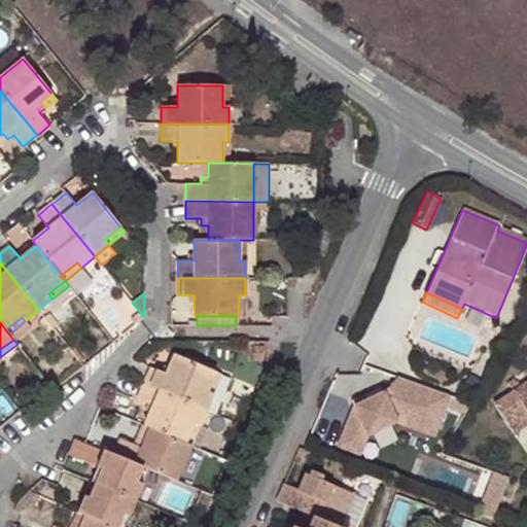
[(262,348),(249,347),(249,360),(262,360),(262,348)]
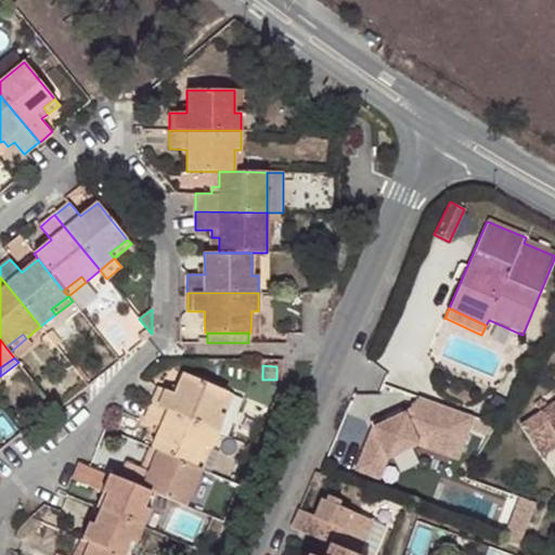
[(217,412),(226,391),(183,373),(175,392),(158,386),(151,403),(216,431),(223,414),(217,412)]
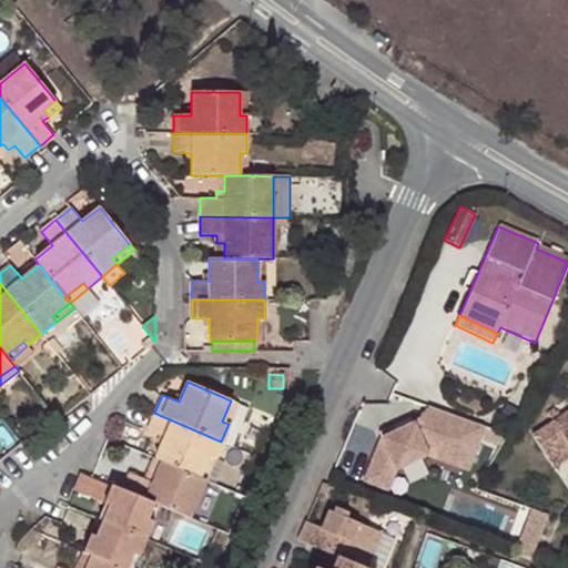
[(249,408),(231,401),(222,422),(229,424),(221,442),(233,446),(249,408)]
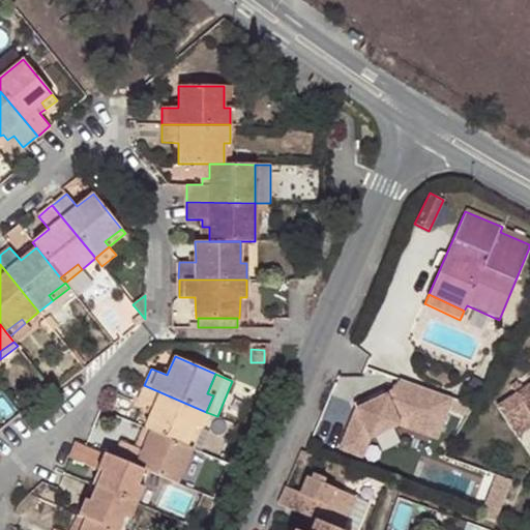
[(389,401),(363,390),(342,446),(369,457),(382,420),(440,443),(458,398),(399,375),(389,401)]
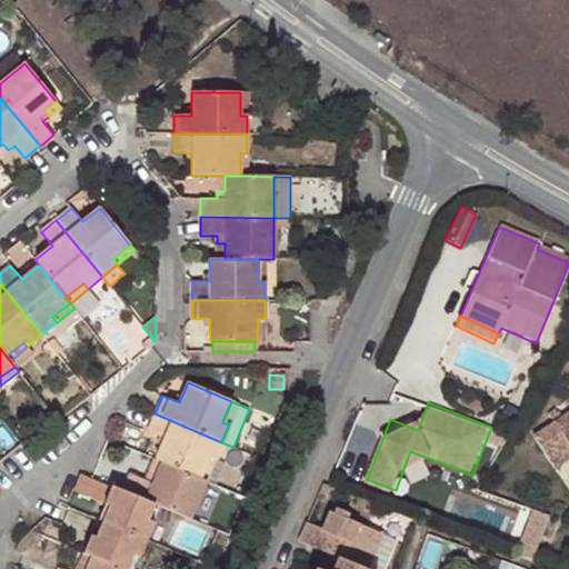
[(568,410),(553,422),(568,443),(568,445),(568,410)]
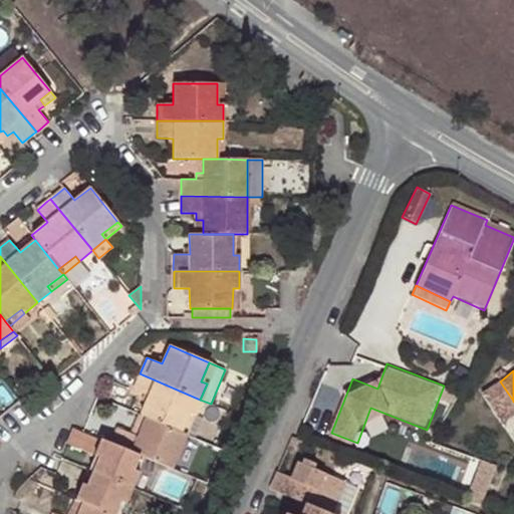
[(181,432),(189,413),(194,416),(200,400),(140,373),(134,390),(149,397),(141,415),(147,418),(181,432)]
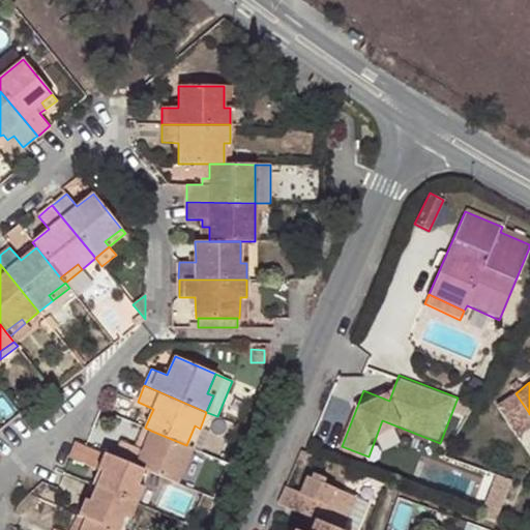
[(510,425),(529,413),(516,393),(496,406),(510,425)]
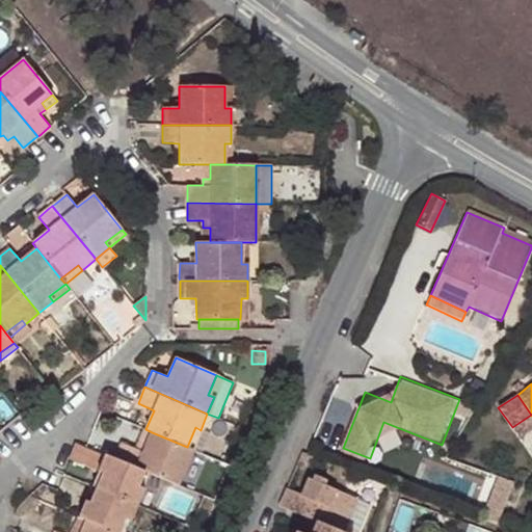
[(333,398),(324,433),(342,437),(350,402),(333,398)]
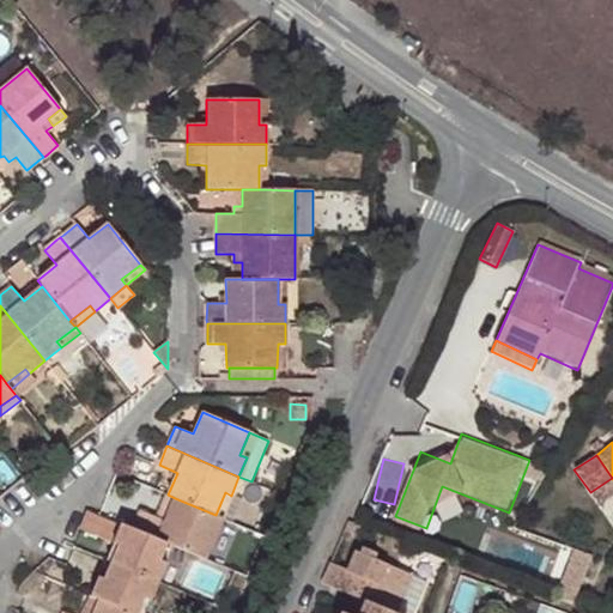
[(216,515),(222,517),(231,496),(225,492),(216,515)]
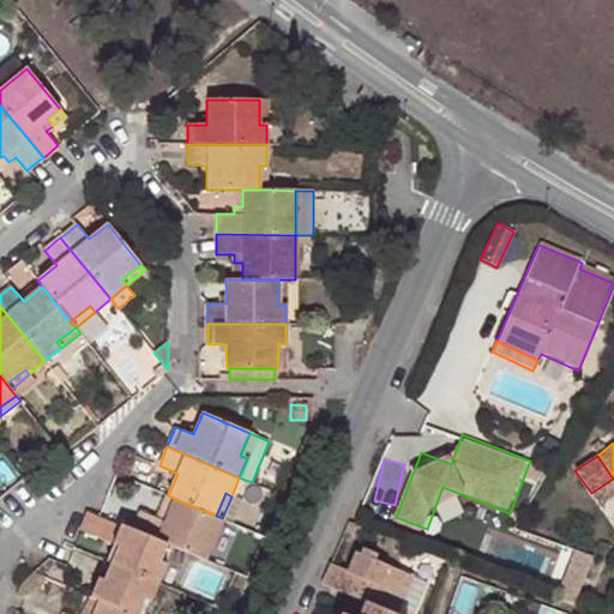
[(166,495),(160,510),(169,513),(175,499),(168,495),(166,495)]
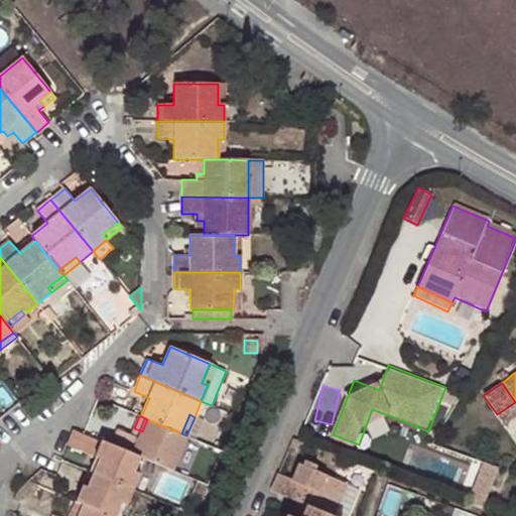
[(142,431),(134,428),(132,434),(118,428),(111,444),(139,457),(145,459),(172,471),(186,435),(181,433),(147,419),(142,431)]
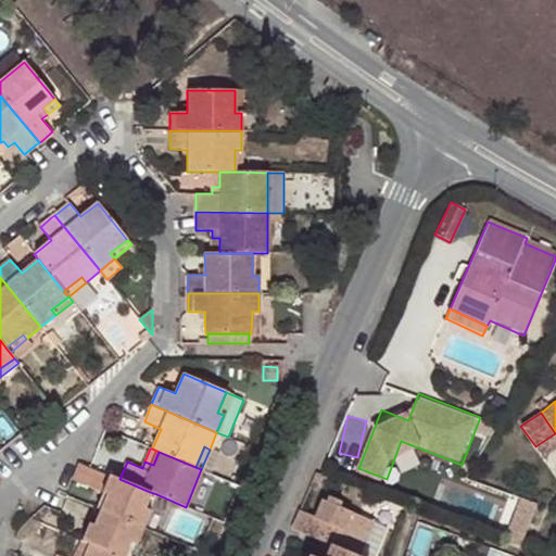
[(99,485),(104,468),(81,460),(76,477),(99,485)]
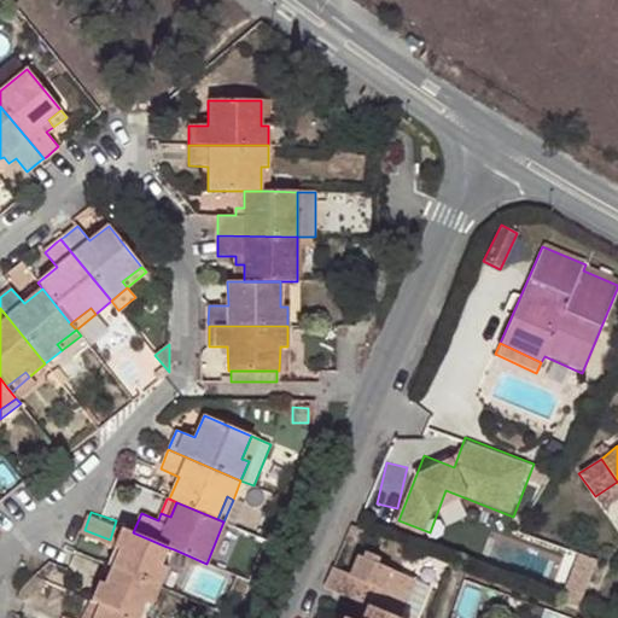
[(223,522),(207,564),(222,570),(239,529),(223,522)]
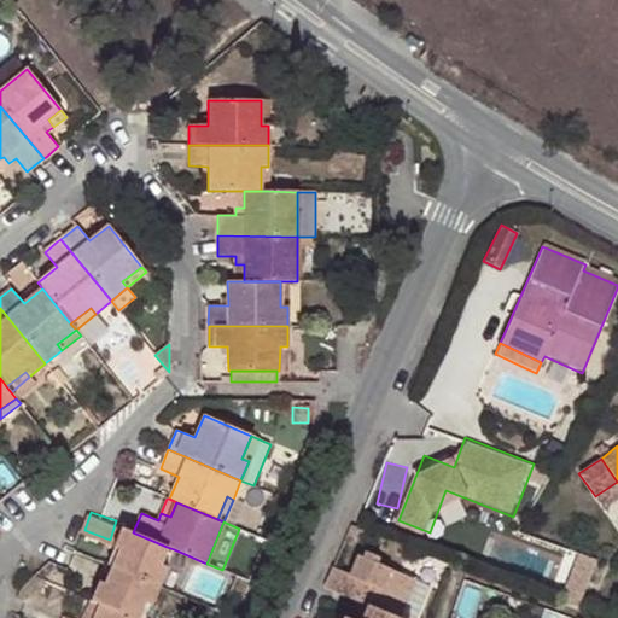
[(365,530),(356,526),(351,525),(348,536),(360,542),(365,530)]
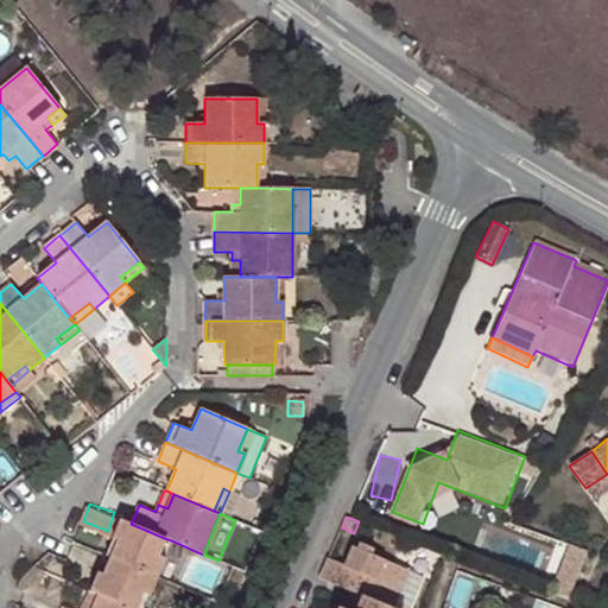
[(156,576),(164,558),(158,555),(164,538),(131,524),(120,519),(113,538),(118,540),(111,557),(156,576)]
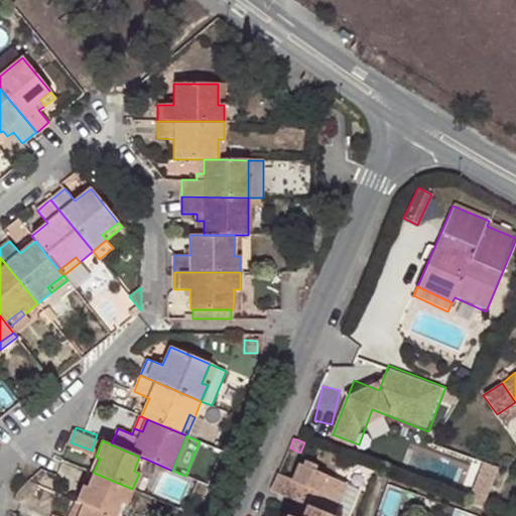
[(94,473),(100,459),(96,457),(90,471),(94,473)]
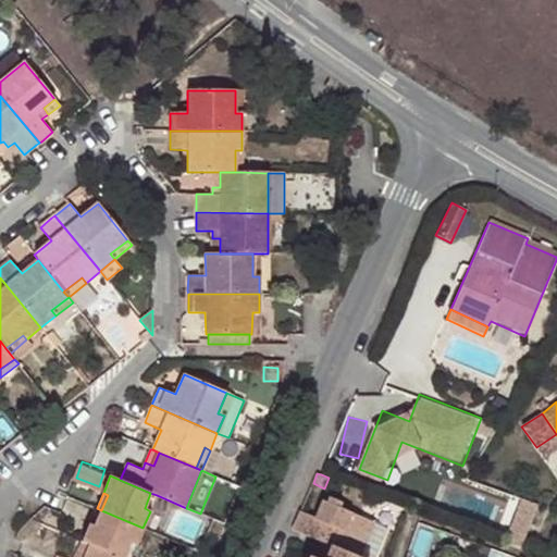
[(150,493),(145,508),(150,511),(157,495),(150,493)]
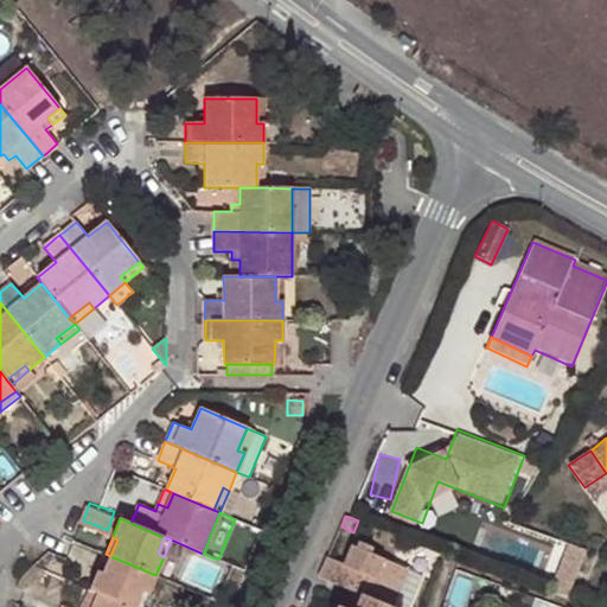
[(319,577),(359,593),(353,606),(340,606),(337,606),(336,606),(393,606),(402,587),(397,585),(404,568),(351,545),(344,562),(328,556),(319,577)]
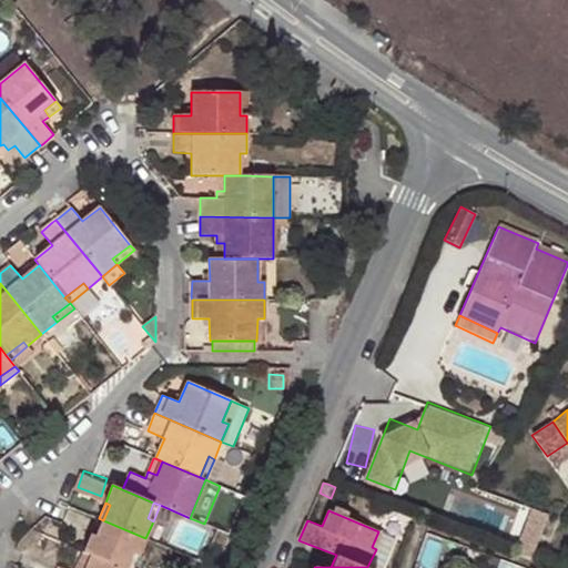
[(99,518),(92,535),(97,537),(103,520),(99,518)]
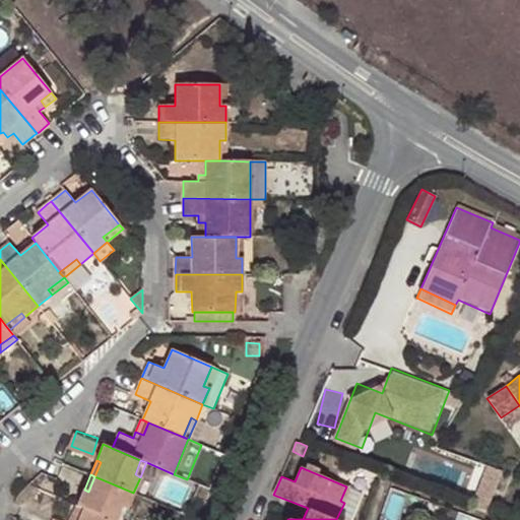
[(115,519),(121,507),(126,509),(133,493),(94,476),(88,492),(84,490),(78,505),(85,508),(112,519),(115,519)]
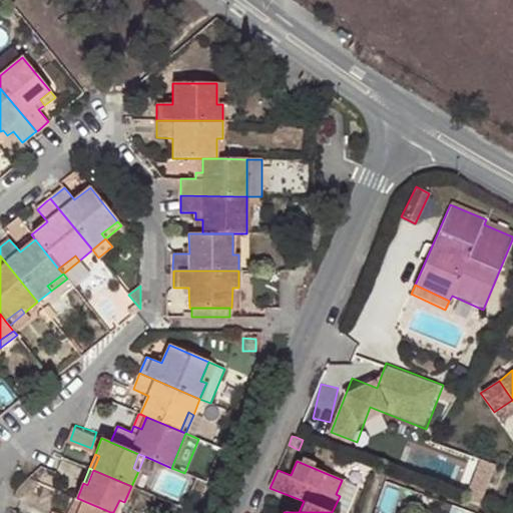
[(22,498),(36,481),(29,478),(17,490),(15,494),(20,497),(22,498)]
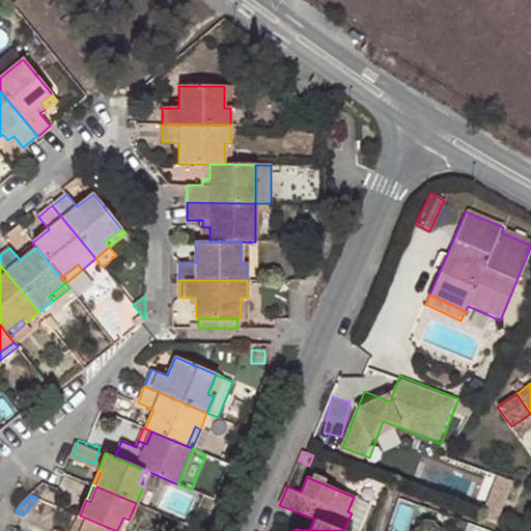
[(358,530),(370,503),(354,497),(347,511),(352,513),(343,530),(358,530)]
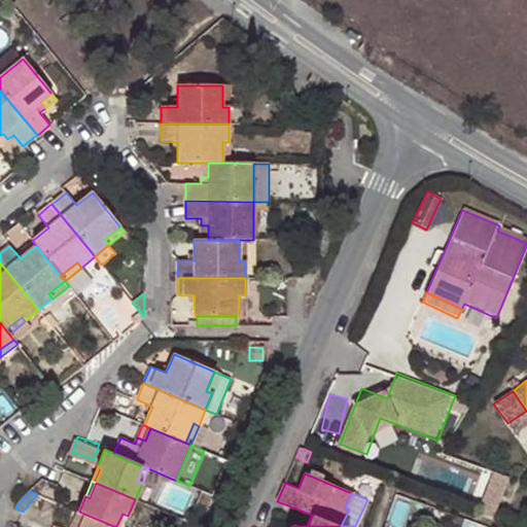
[(80,526),(86,515),(79,512),(74,525),(79,526),(80,526)]
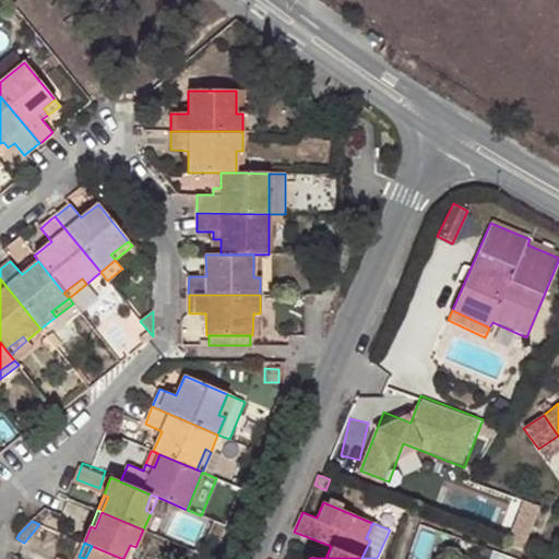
[(130,558),(135,547),(130,545),(123,558),(130,558)]
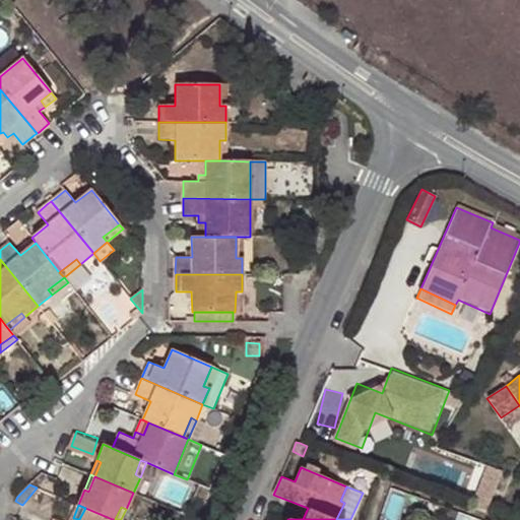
[(79,519),(78,519),(73,518),(71,519),(59,519),(56,519),(55,519),(112,519),(85,508),(79,519)]
